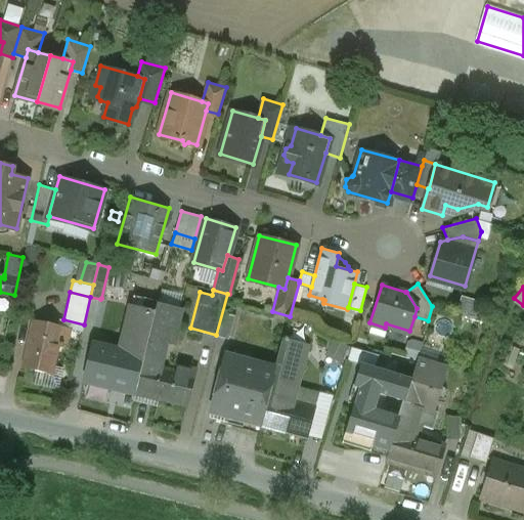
[(120,349),(93,342),(84,380),(135,392),(142,361),(155,312),(156,312),(160,293),(159,293),(158,300),(156,299),(153,310),(151,310),(151,311),(130,306),(120,349)]
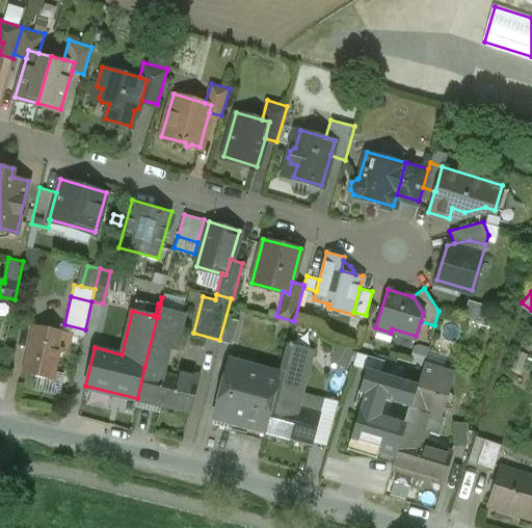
[(184,315),(160,309),(163,297),(162,297),(158,317),(157,317),(144,367),(163,371),(168,345),(176,347),(184,315)]
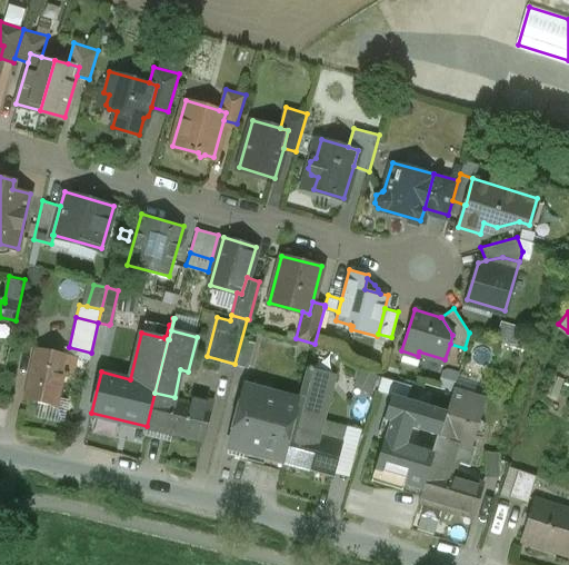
[(127,328),(110,324),(109,325),(98,323),(91,353),(120,359),(120,358),(127,328)]
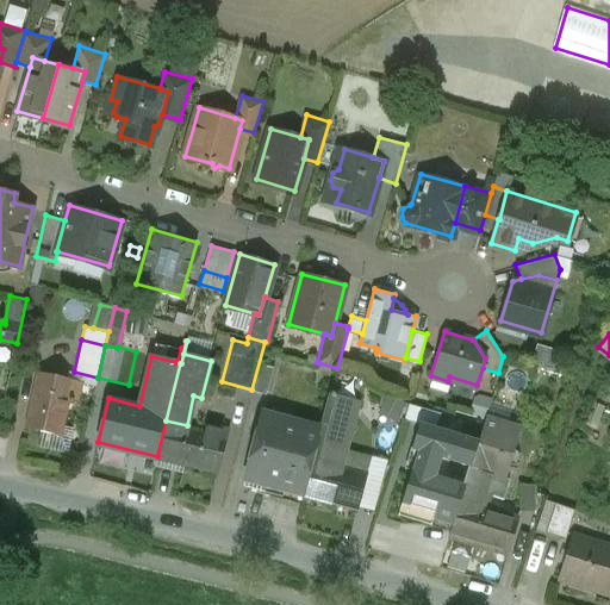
[(561,354),(536,345),(530,361),(556,368),(561,354)]
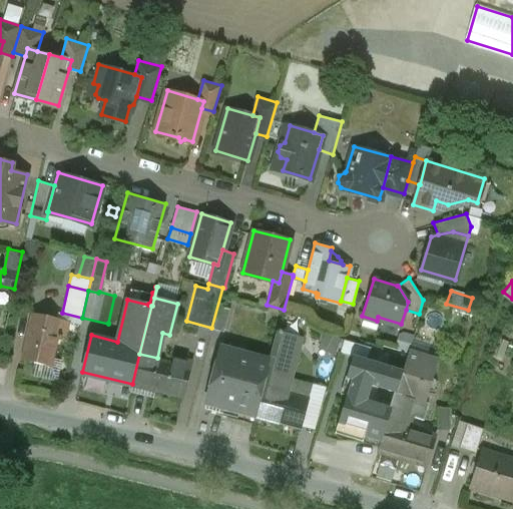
[(230,308),(218,305),(212,328),(224,331),(230,308)]
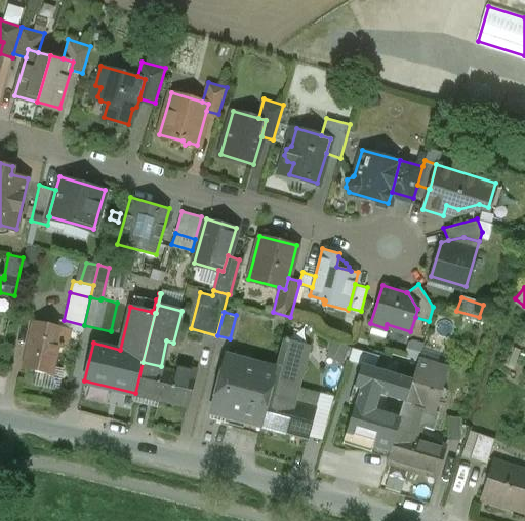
[(315,324),(289,318),(284,339),(309,346),(315,324)]
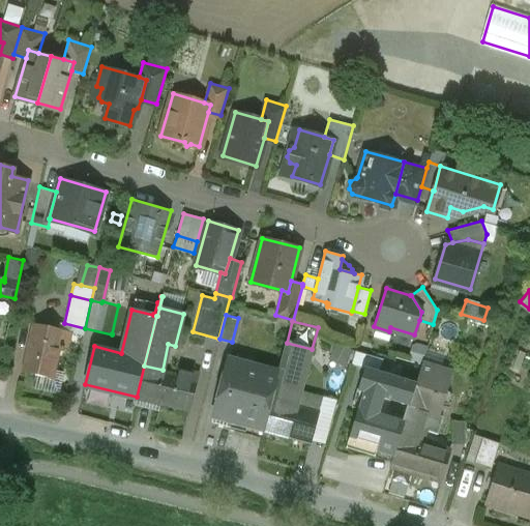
[(71,331),(33,323),(22,371),(53,377),(60,347),(63,348),(64,346),(68,347),(71,331)]
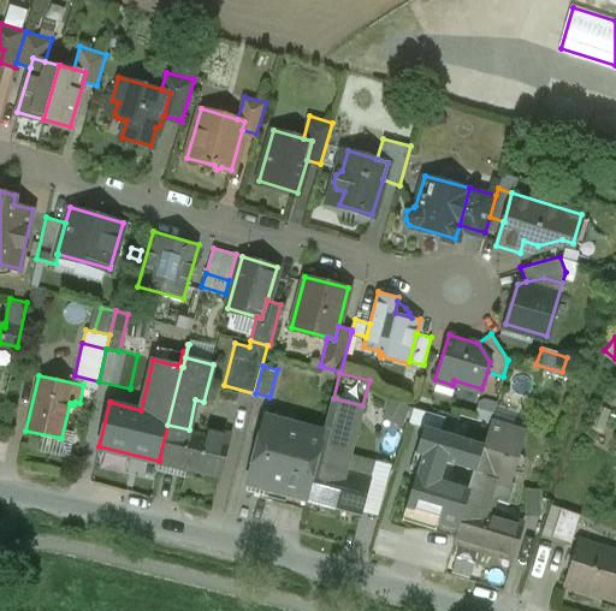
[(333,398),(325,432),(307,497),(361,511),(371,475),(354,470),(356,468),(360,455),(342,450),(347,434),(354,435),(362,405),(333,398)]
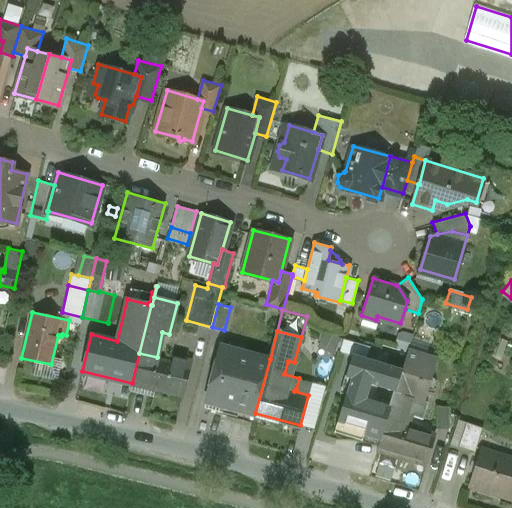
[(407,351),(382,344),(374,373),(382,375),(378,387),(395,392),(407,351)]
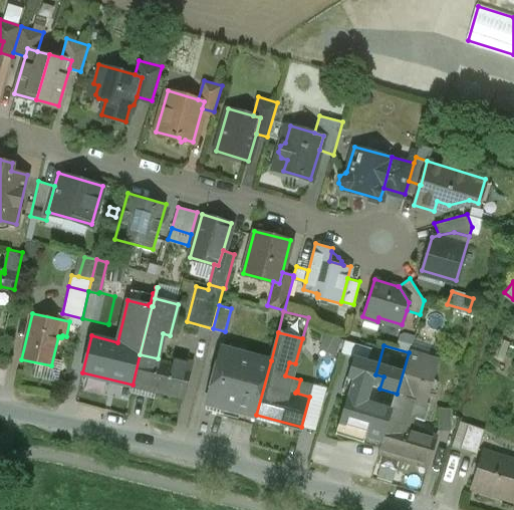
[(221,347),(207,402),(256,415),(271,360),(221,347)]
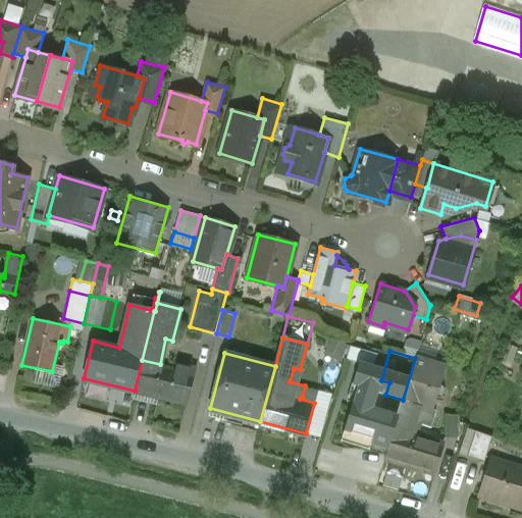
[(381,361),(350,353),(347,369),(376,377),(381,361)]
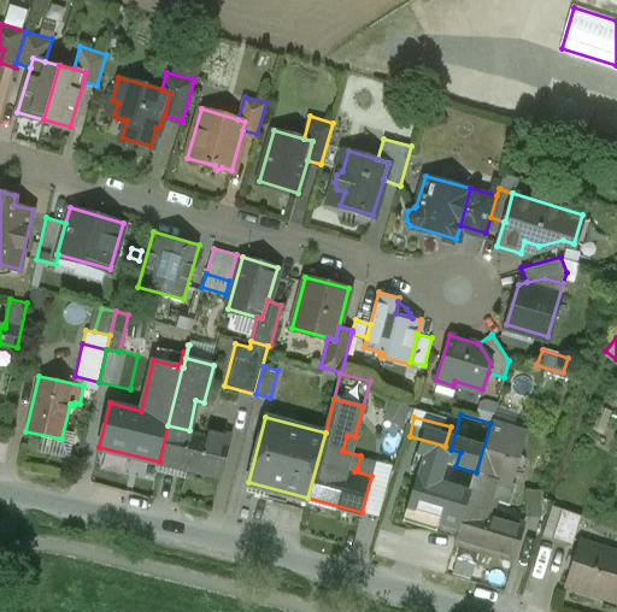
[(409,422),(394,418),(387,445),(400,448),(409,422)]
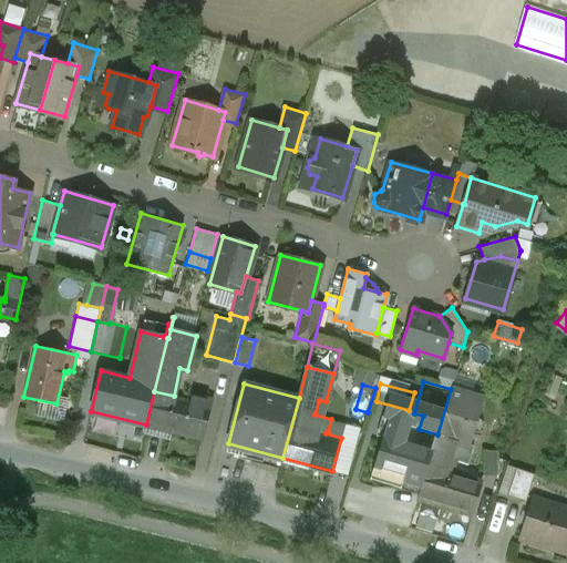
[(560,387),(547,385),(543,408),(556,410),(560,387)]
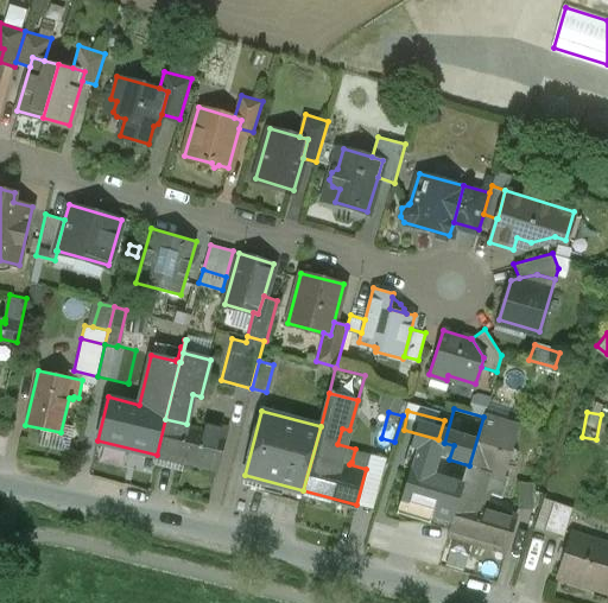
[(512,425),(483,417),(469,465),(488,471),(493,457),(501,459),(512,425)]
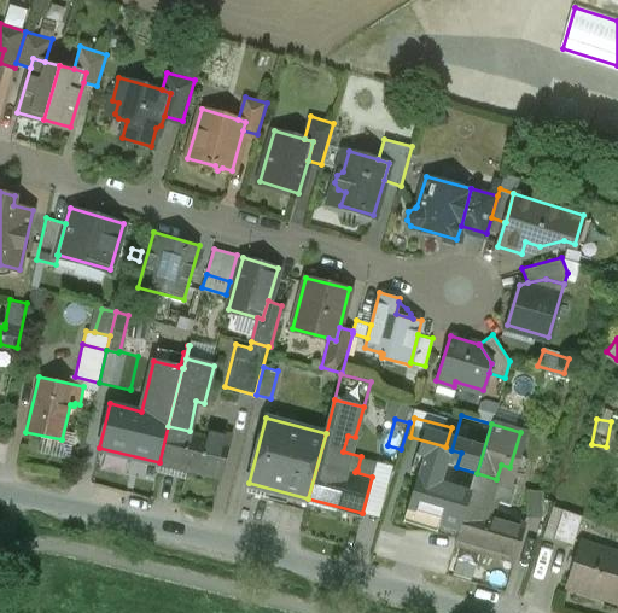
[(190,431),(168,426),(159,462),(187,468),(197,432),(190,431)]
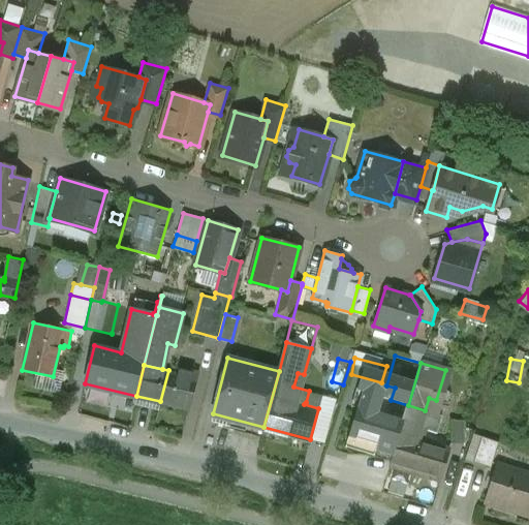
[(178,373),(168,370),(160,401),(188,408),(197,371),(179,366),(178,373)]
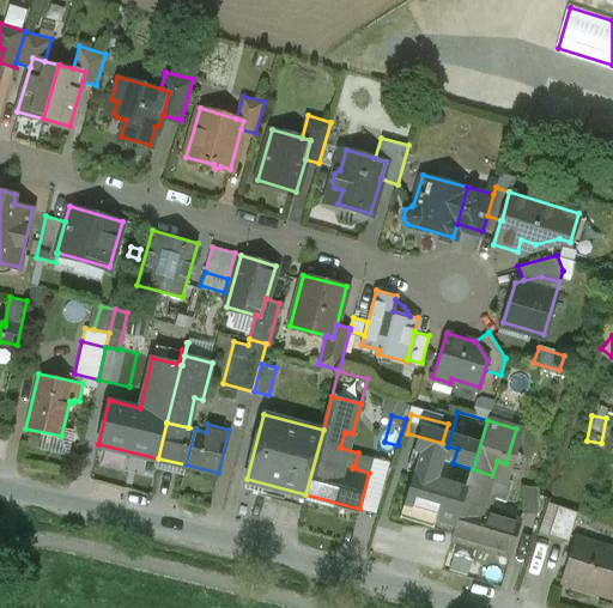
[(438,478),(424,529),(451,537),(473,469),(453,463),(448,481),(438,478)]
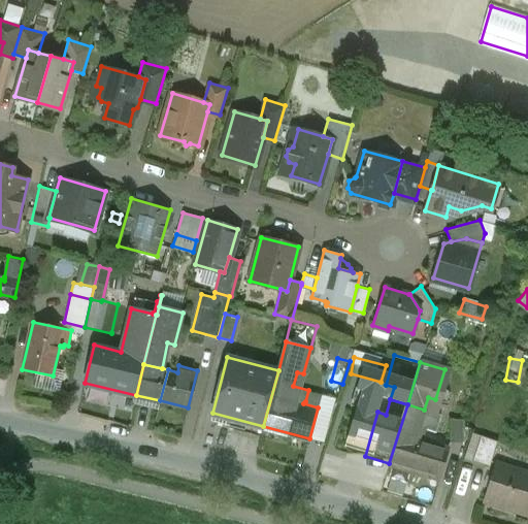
[(424,410),(407,404),(389,463),(439,479),(449,448),(421,438),(425,426),(420,425),(424,410)]
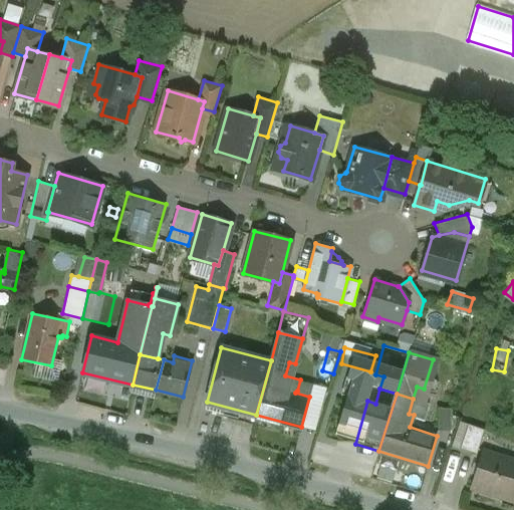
[(451,407),(439,407),(439,430),(451,430),(451,407)]
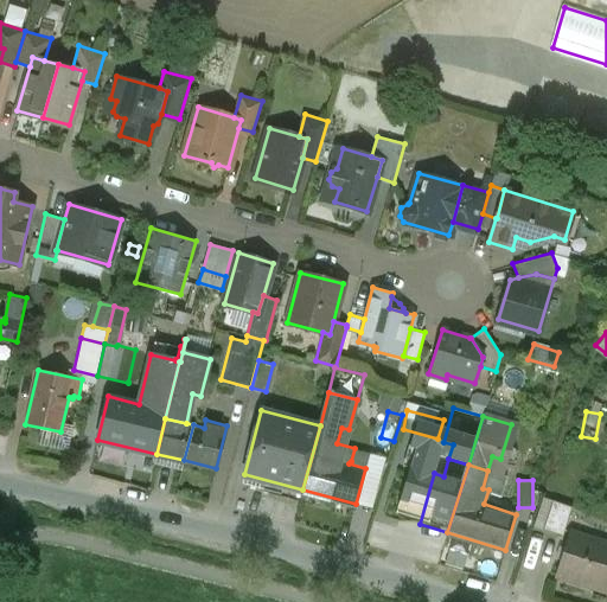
[(573,505),(553,499),(544,530),(563,536),(573,505)]
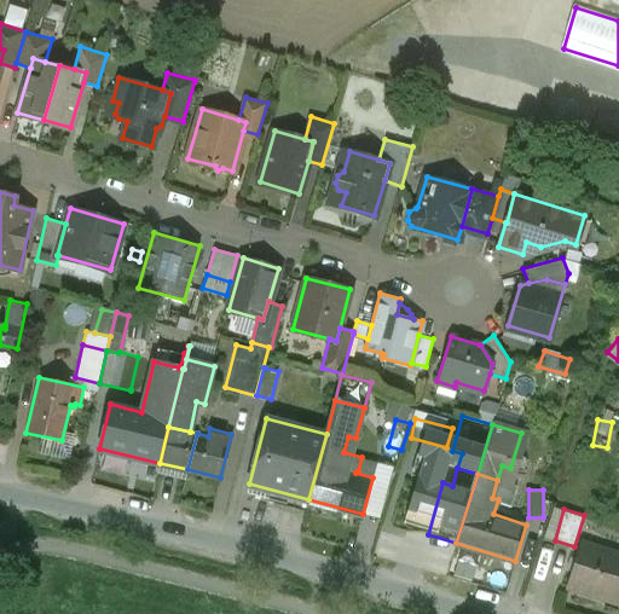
[(618,589),(618,552),(582,542),(567,586),(607,598),(618,595),(618,589)]
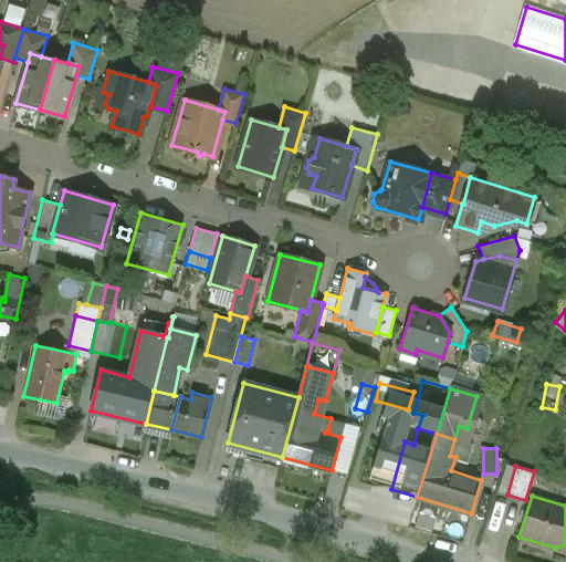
[(420,526),(436,526),(437,511),(420,511),(420,526)]
